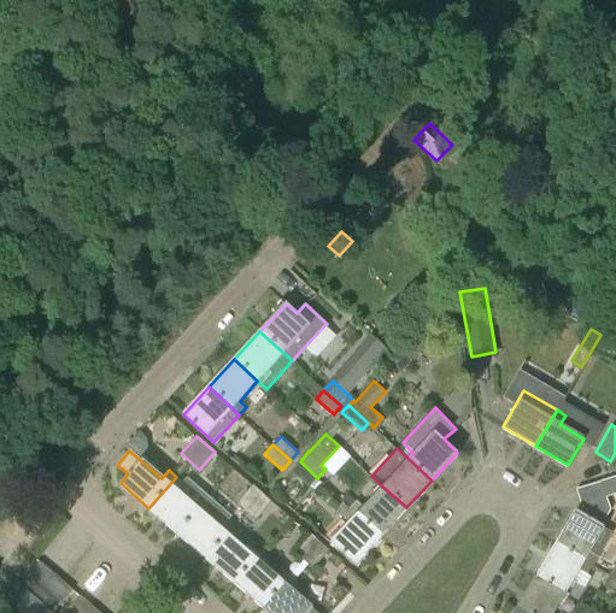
[(310,487),(317,478),(300,461),(292,470),(310,487)]
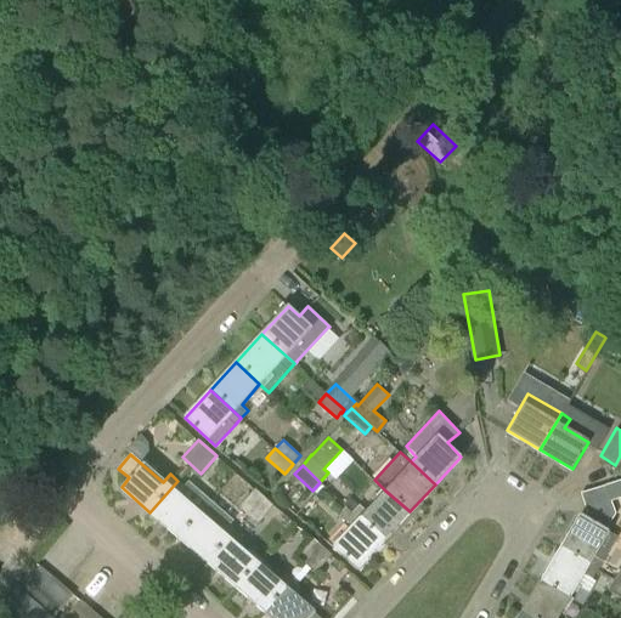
[(620,478),(605,485),(611,500),(620,497),(620,478)]
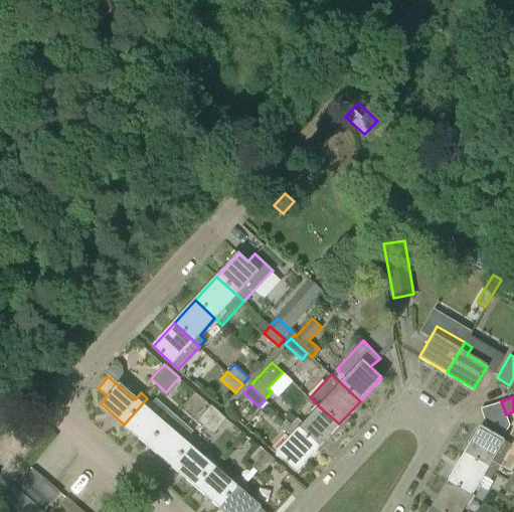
[(147,398),(124,424),(149,446),(174,415),(157,400),(154,403),(147,398)]
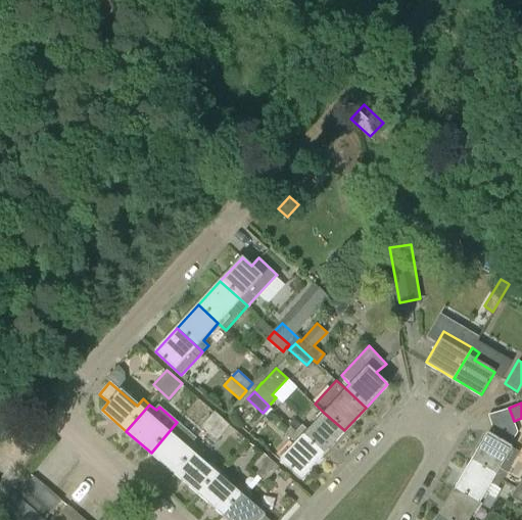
[(201,426),(208,433),(222,418),(215,411),(201,426)]
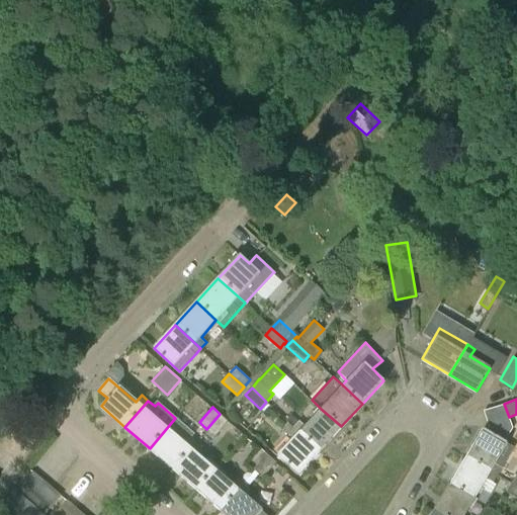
[(298,419),(292,426),(319,450),(341,426),(321,409),(305,426),(298,419)]
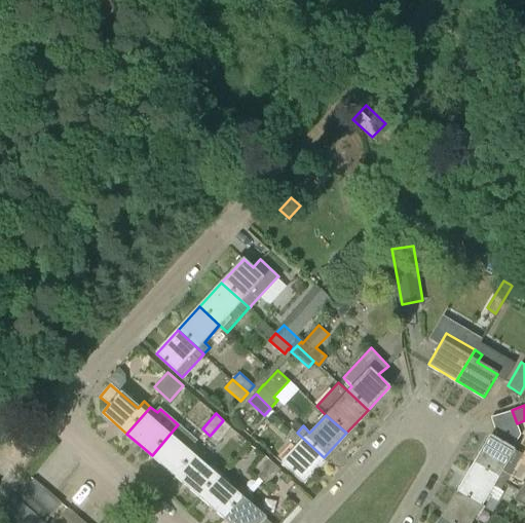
[(231,426),(223,420),(210,436),(218,442),(231,426)]
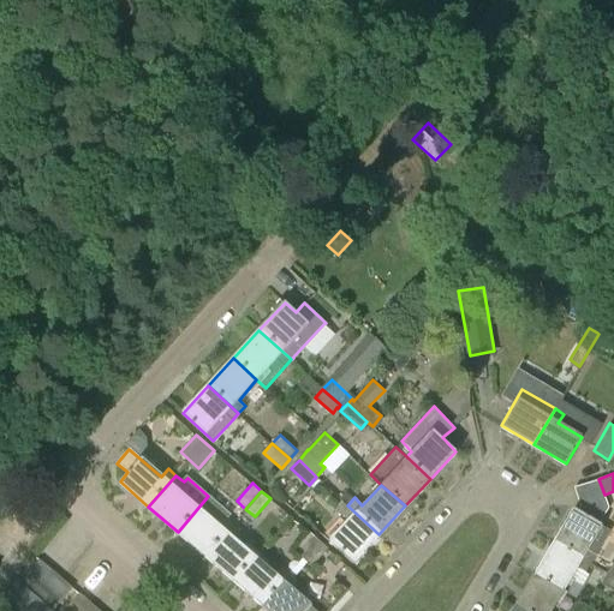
[(208,496),(178,532),(204,555),(231,525),(226,520),(231,514),(208,496)]
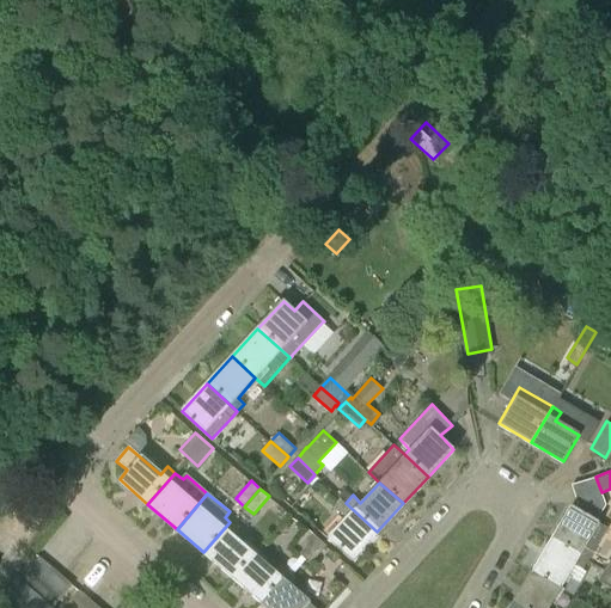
[(353,558),(377,532),(346,503),(337,511),(346,519),(329,536),(353,558)]
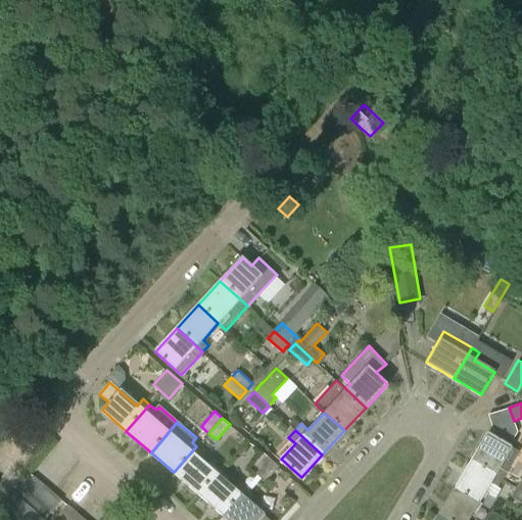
[(472,461),(503,479),(508,471),(519,452),(511,446),(488,433),(472,461)]
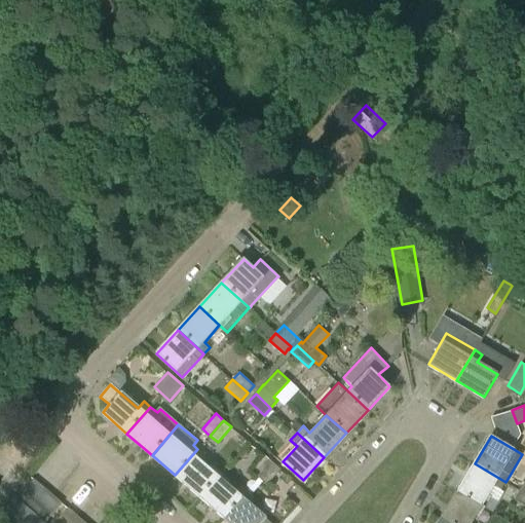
[(198,461),(204,455),(197,449),(175,475),(200,496),(217,477),(198,461)]
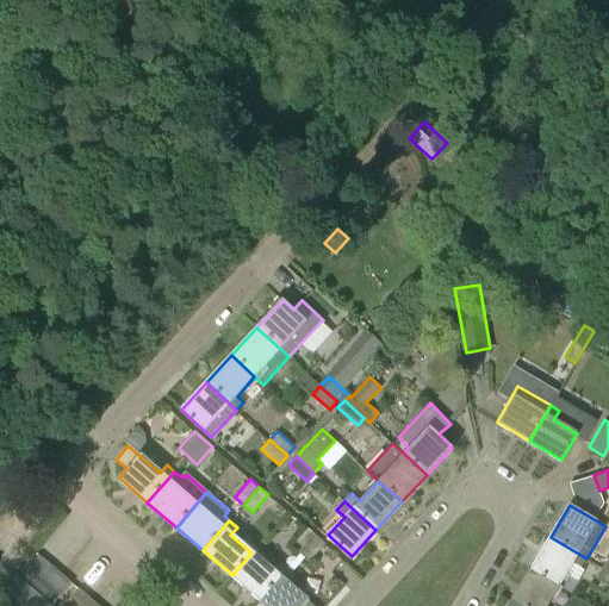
[(291,545),(300,553),(315,535),(308,528),(291,545)]
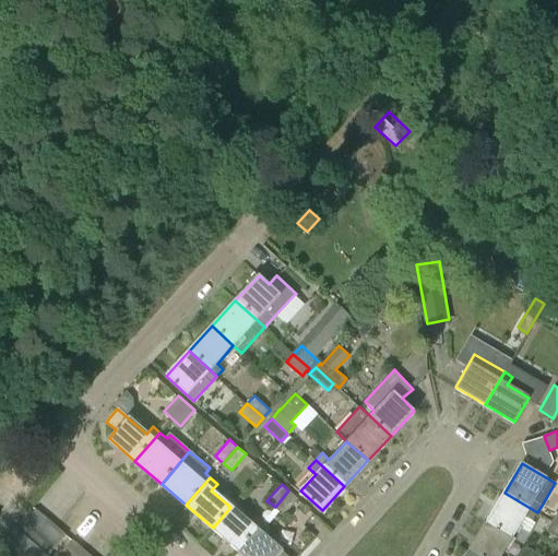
[(269,529),(266,527),(280,511),(284,515),(297,498),(288,491),(275,507),(275,508),(262,523),(261,522),(238,551),(245,555),(286,555),(263,535),(269,529)]
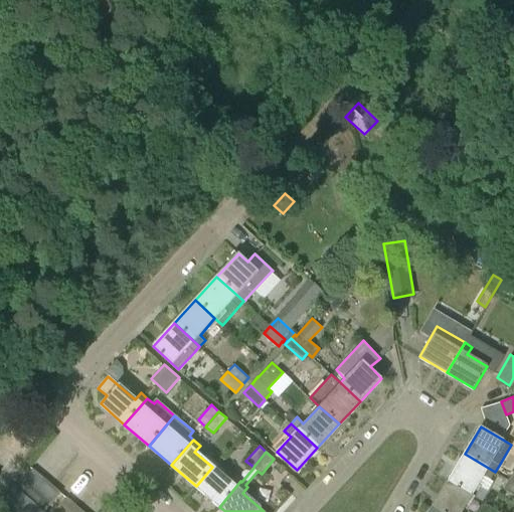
[(482,476),(490,480),(495,472),(465,454),(449,481),(472,494),(482,476)]
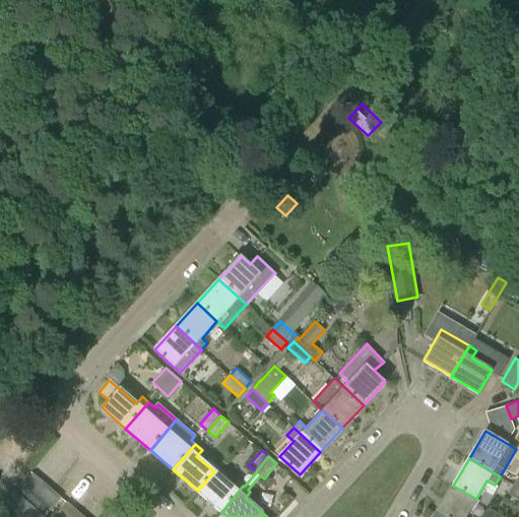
[(237,480),(232,487),(214,471),(198,491),(221,512),(243,486),(237,480)]
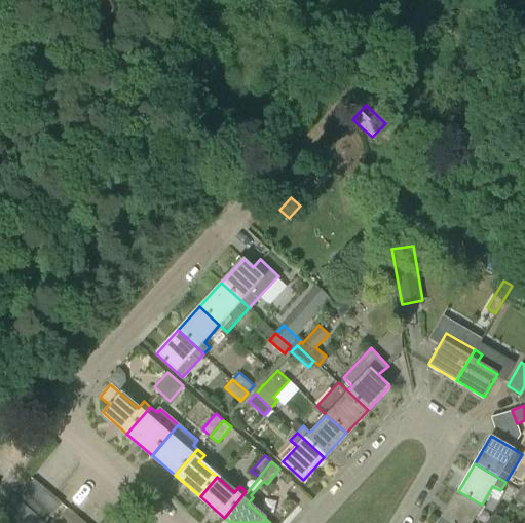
[(16,498),(26,506),(42,487),(33,479),(16,498)]
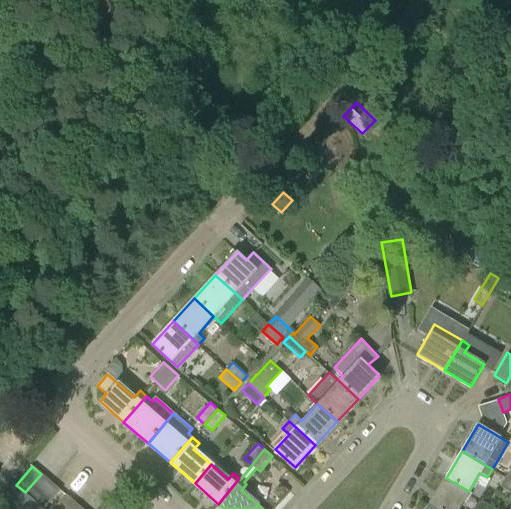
[(35,500),(51,482),(41,474),(25,492),(35,500)]
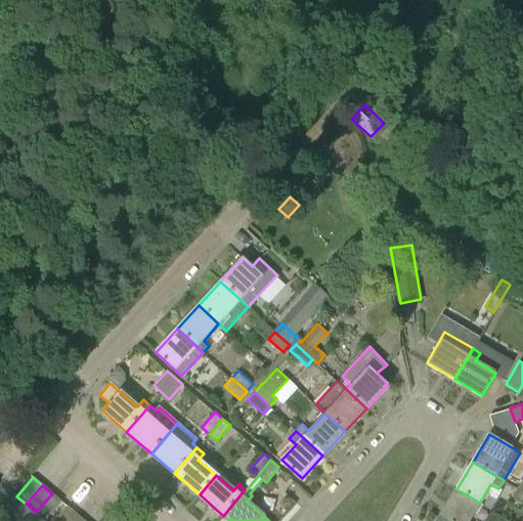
[(45,520),(46,520),(45,520),(36,512),(26,504),(16,496),(6,487),(0,494),(0,515),(6,520),(45,520)]
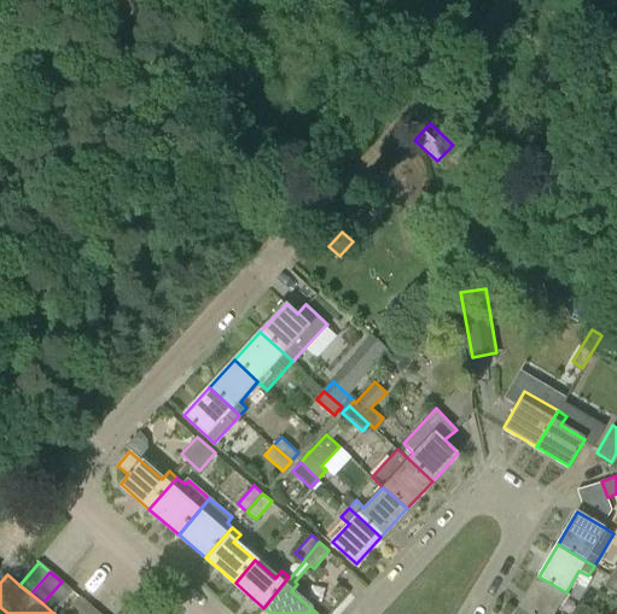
[(616,579),(610,576),(605,586),(616,592),(616,579)]
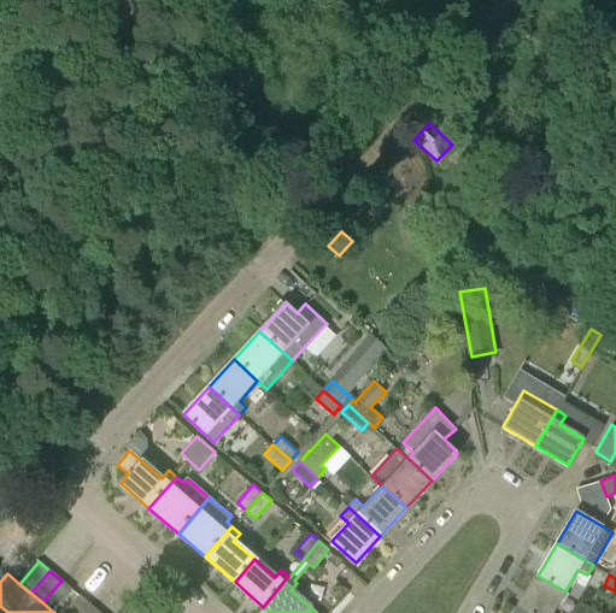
[(552,612),(565,591),(538,576),(520,607),(529,612),(552,612)]
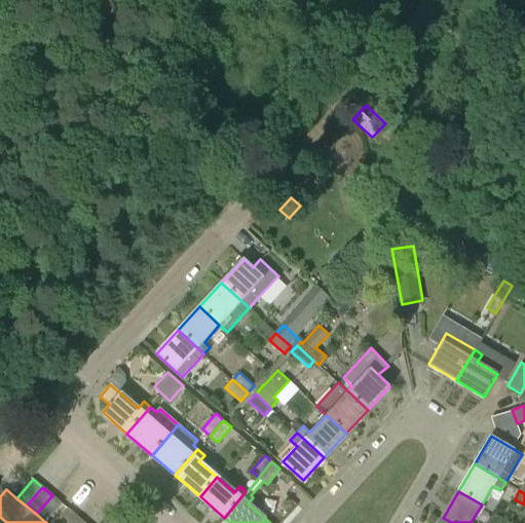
[(52,495),(36,514),(45,522),(62,503),(52,495)]
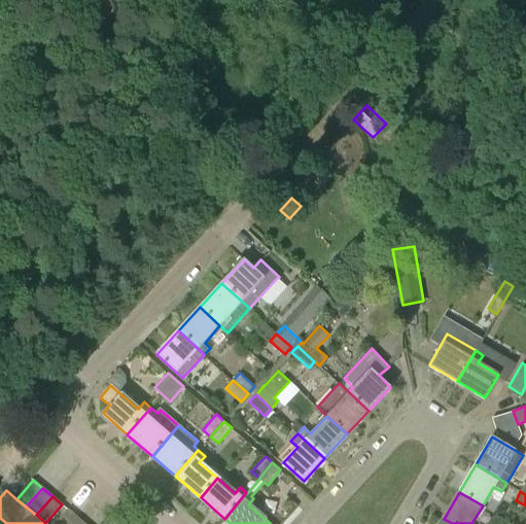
[(56,523),(67,523),(75,516),(68,510),(56,523)]
